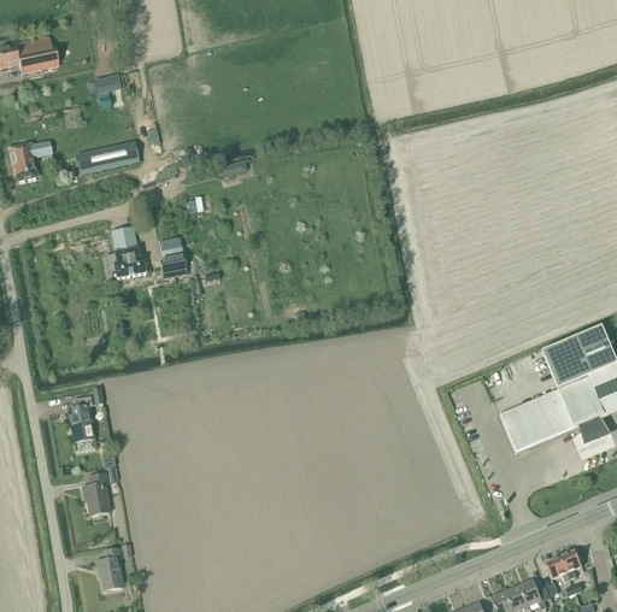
[(16,46),(9,47),(0,48),(0,66),(12,64),(11,60),(18,59),(22,72),(59,64),(54,45),(52,46),(50,35),(15,42),(16,46)]
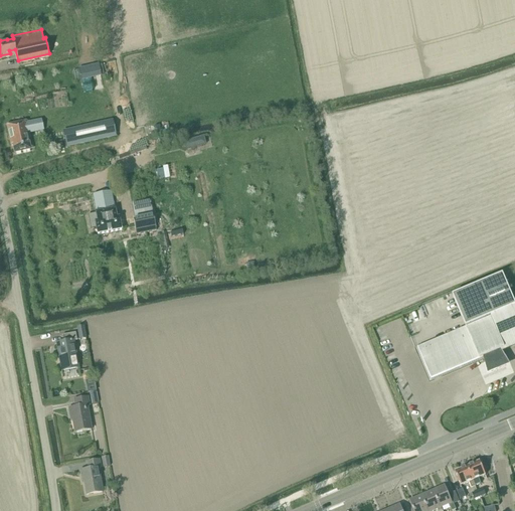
[(101,59),(80,63),(82,75),(104,72),(101,59)]
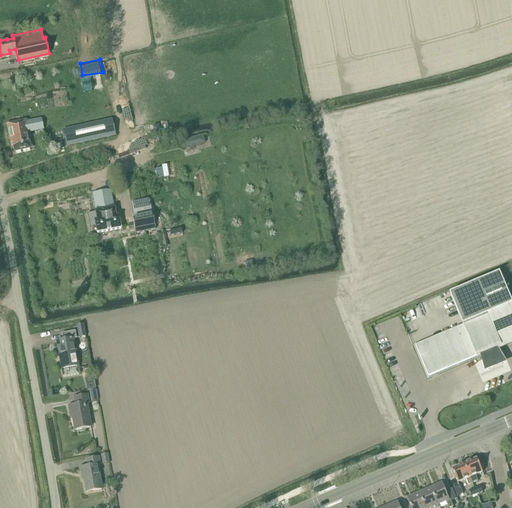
[(12,141),(14,150),(31,146),(28,134),(30,134),(29,130),(39,128),(37,117),(27,119),(27,117),(6,122),(11,141),(12,141)]
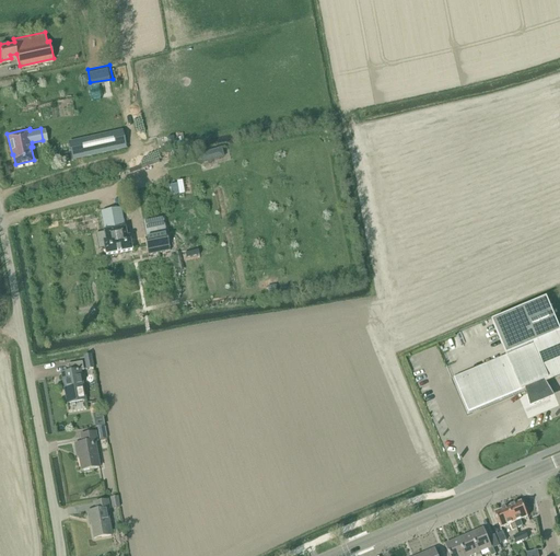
[(123,131),(70,143),(72,157),(126,146),(123,131)]
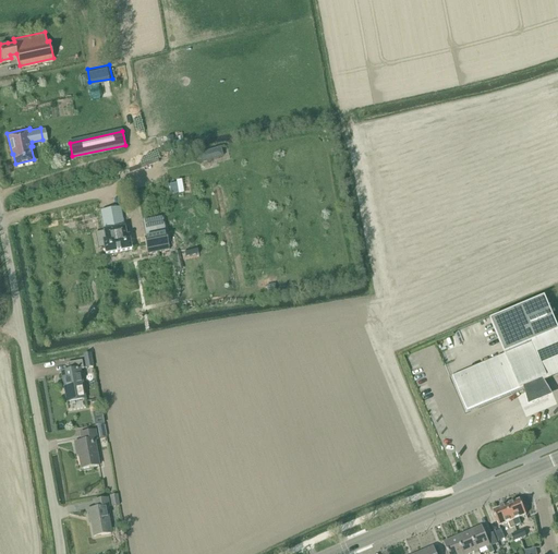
[(202,160),(223,154),(221,144),(198,151),(202,160)]
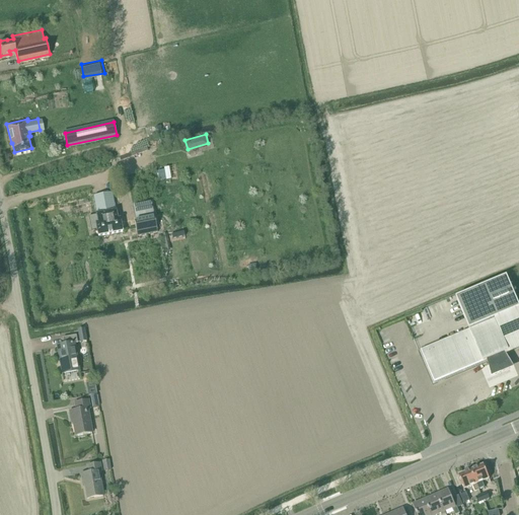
[(113,191),(93,194),(97,211),(96,212),(98,220),(96,220),(97,227),(98,233),(123,228),(119,210),(117,210),(116,208),(113,191)]
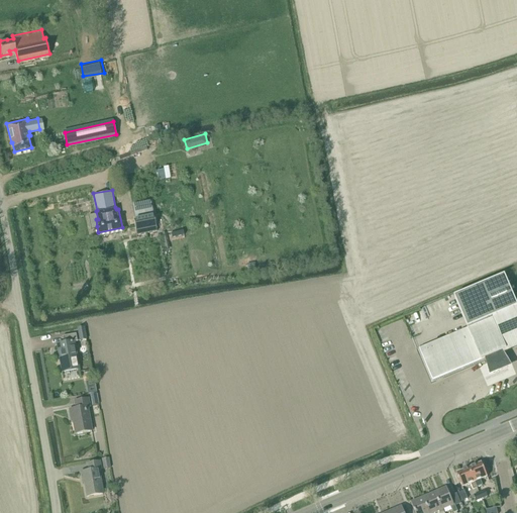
[(135,217),(153,214),(150,198),(132,202),(135,217)]
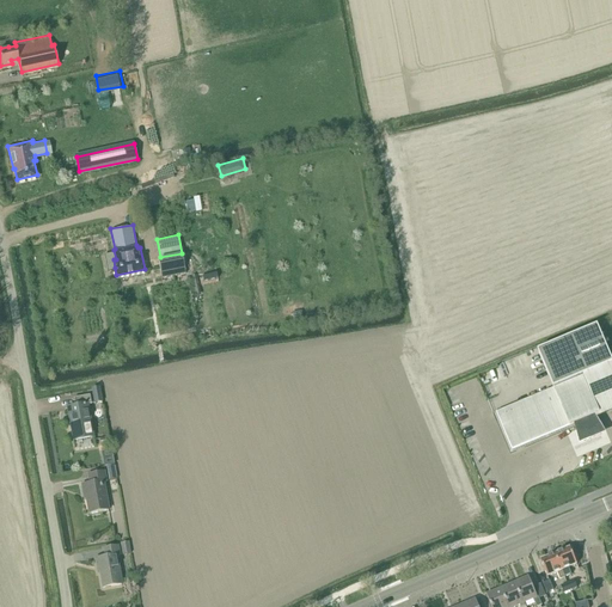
[(160,257),(158,258),(161,275),(185,270),(182,253),(160,257)]
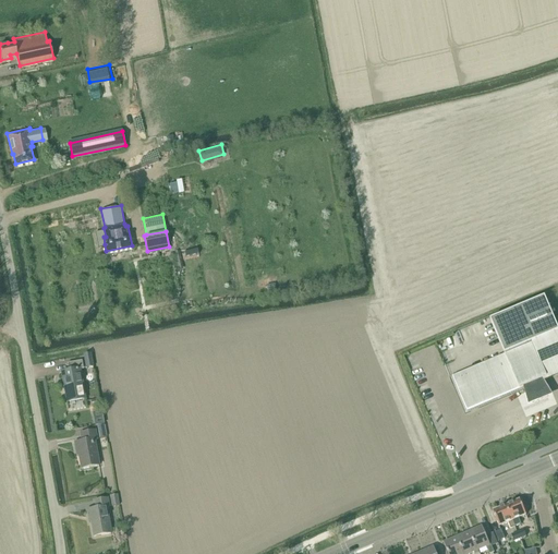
[(505,351),(450,374),(450,375),(453,374),(461,392),(468,408),(521,385),(521,386),(523,385),(524,384),(525,386),(528,386),(530,385),(532,385),(534,384),(536,383),(538,382),(541,381),(543,380),(544,378),(543,376),(547,374),(557,369),(557,323),(546,293),(490,317),(505,351)]
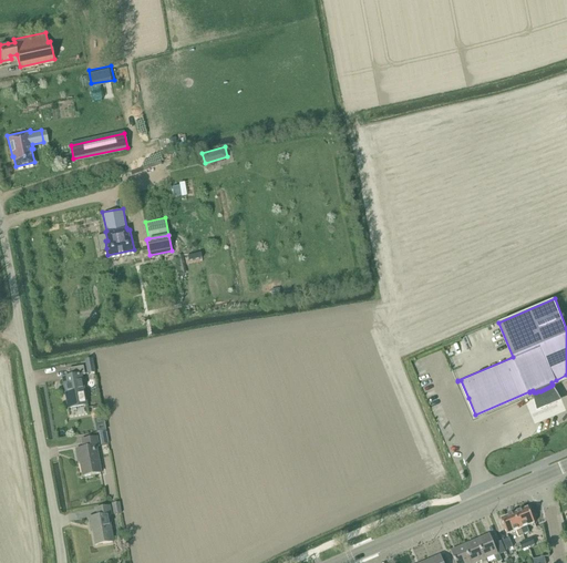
[(94,370),(92,356),(84,358),(86,371),(94,370)]
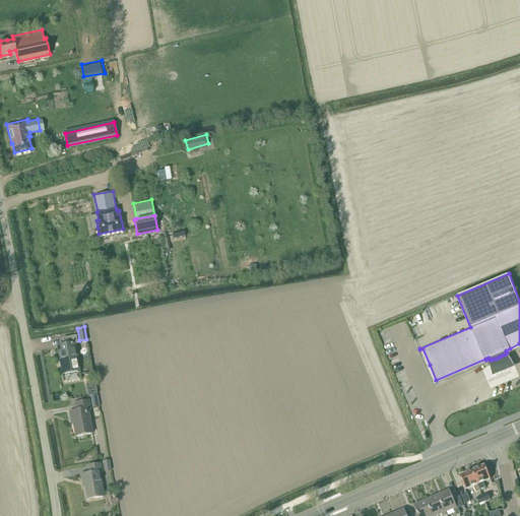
[(64,342),(58,343),(62,370),(79,367),(74,341),(77,340),(76,333),(63,335),(64,342)]
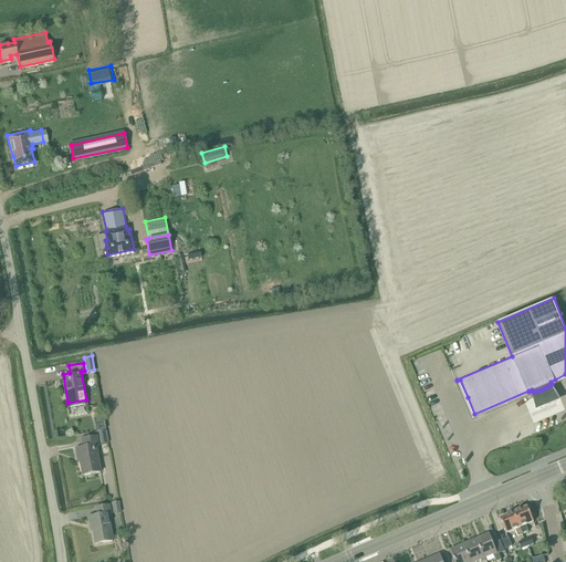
[(561,397),(552,384),(551,385),(548,386),(546,387),(544,388),(542,389),(540,391),(537,391),(535,392),(533,392),(537,408),(561,397)]
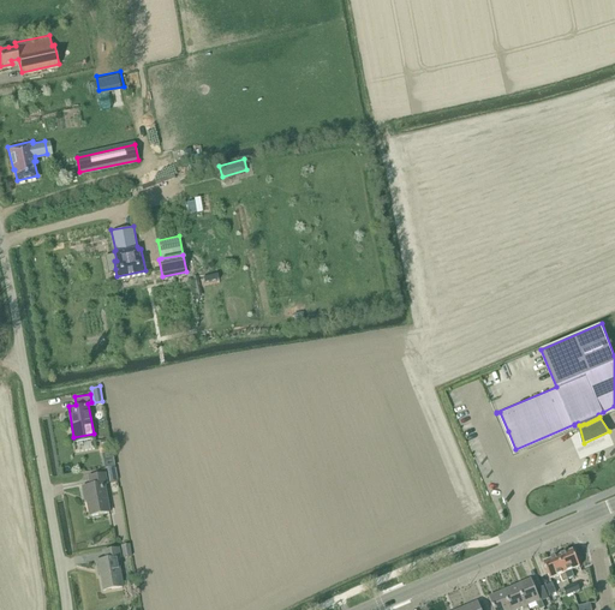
[(117,478),(114,465),(107,466),(109,479),(117,478)]
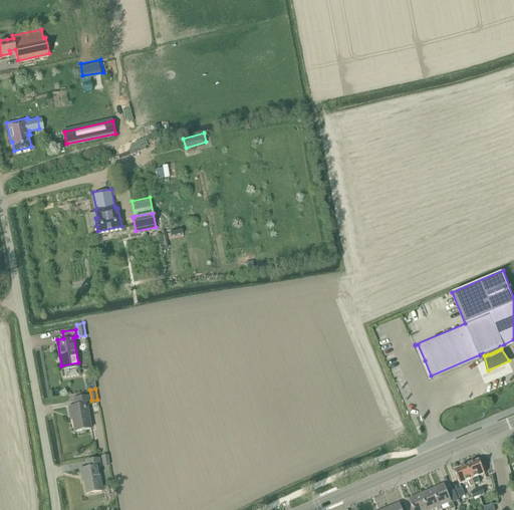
[(75,404),(68,405),(70,412),(72,412),(75,429),(91,426),(86,402),(89,402),(88,394),(74,396),(75,404)]
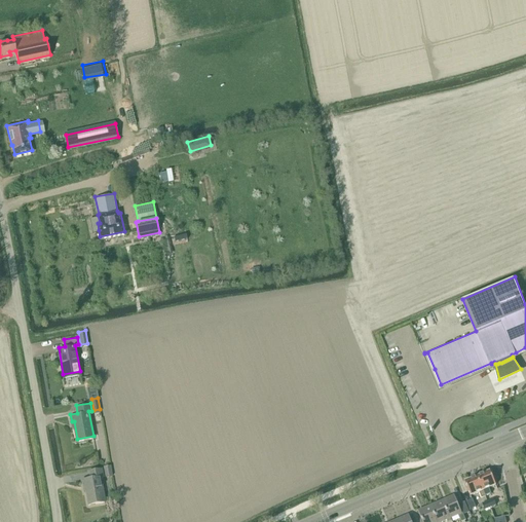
[(112,474),(111,463),(104,464),(105,475),(112,474)]
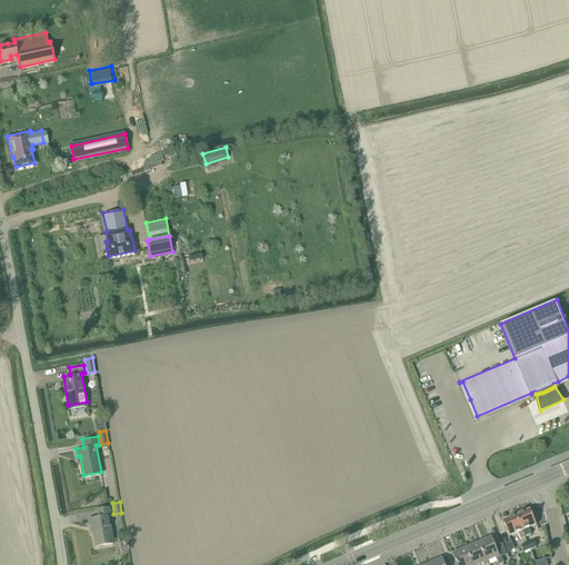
[(96,544),(113,541),(108,514),(111,514),(110,505),(97,507),(98,515),(89,517),(90,524),(92,524),(96,544)]
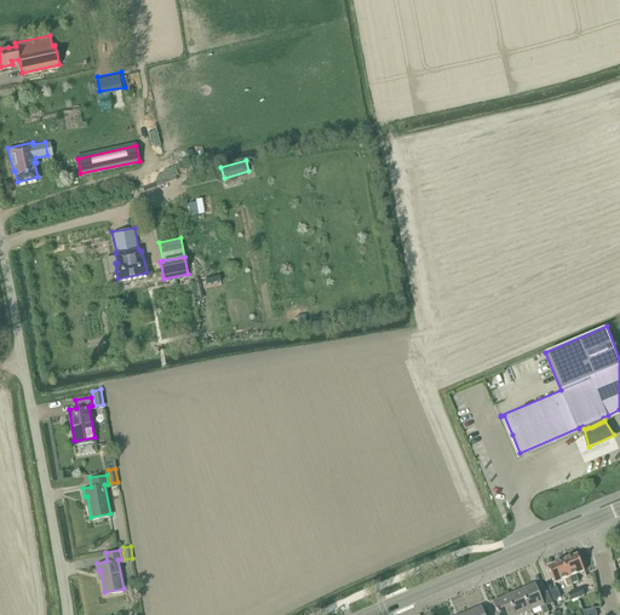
[(579,579),(578,576),(575,572),(585,568),(578,551),(562,557),(569,574),(573,581),(579,579)]
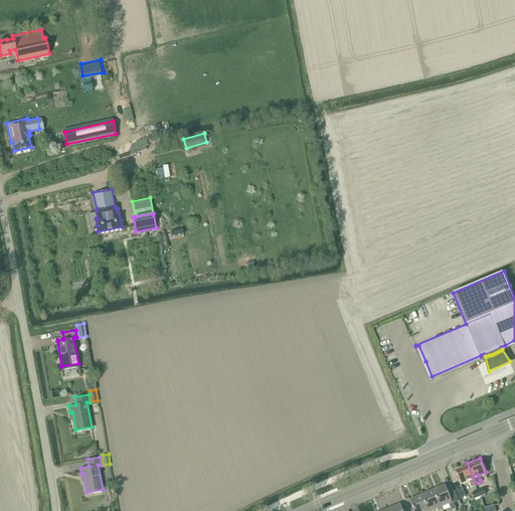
[(456,468),(461,482),(469,479),(471,485),(476,483),(473,477),(467,463),(456,468)]
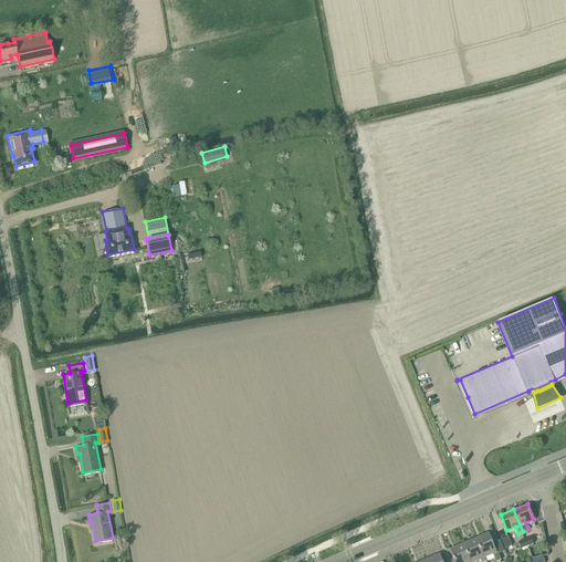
[(477,536),(484,555),(485,554),(494,551),(498,559),(502,557),(499,549),(498,549),(489,530),(477,536)]
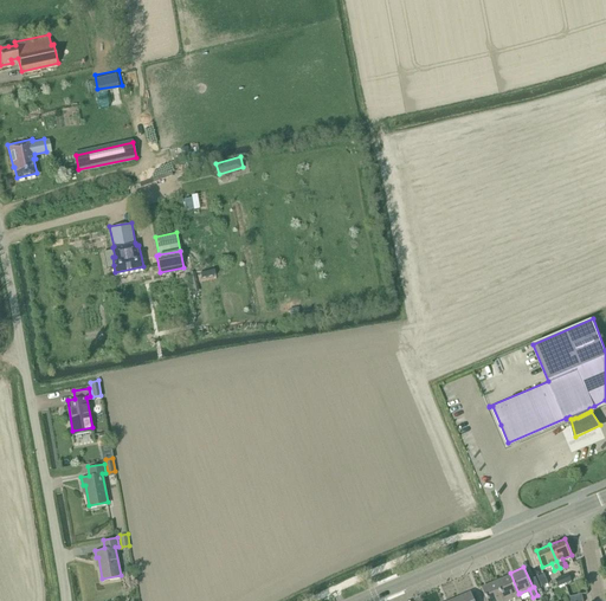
[(573,577),(569,570),(562,574),(565,581),(573,577)]
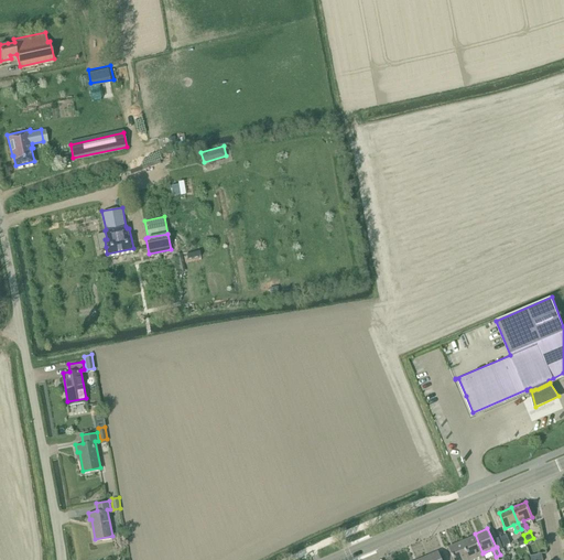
[(507,532),(500,536),(505,544),(510,541),(507,532)]
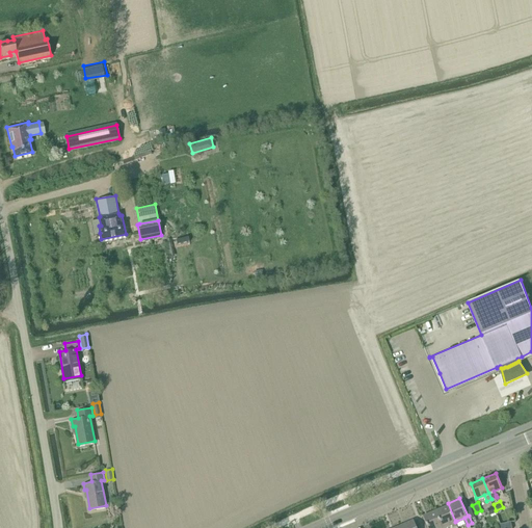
[(444,526),(445,526),(453,523),(454,527),(459,527),(456,521),(455,522),(448,503),(435,508),(444,526)]
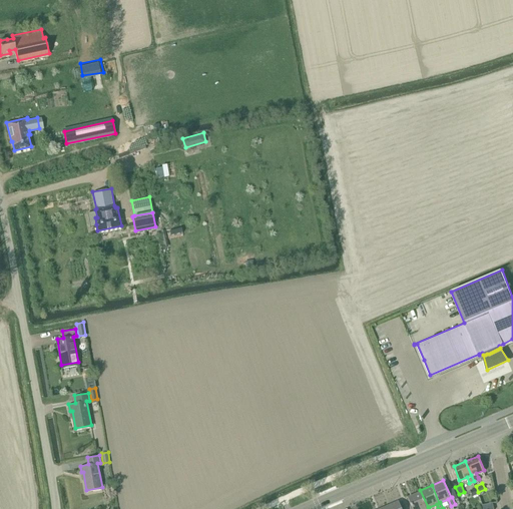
[(420,490),(409,495),(414,508),(424,508),(425,508),(429,508),(429,507),(428,507),(420,490)]
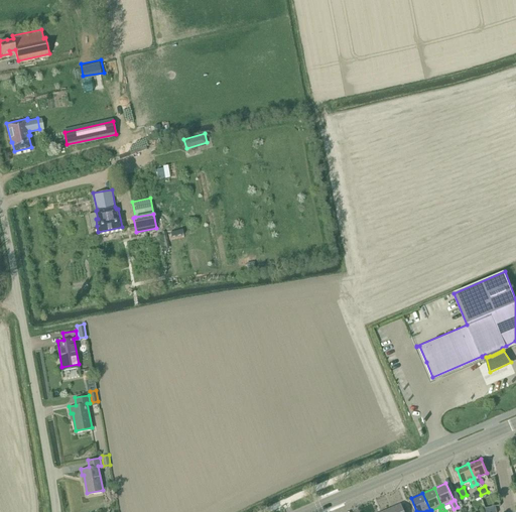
[(405,511),(401,502),(389,507),(391,511),(405,511)]
